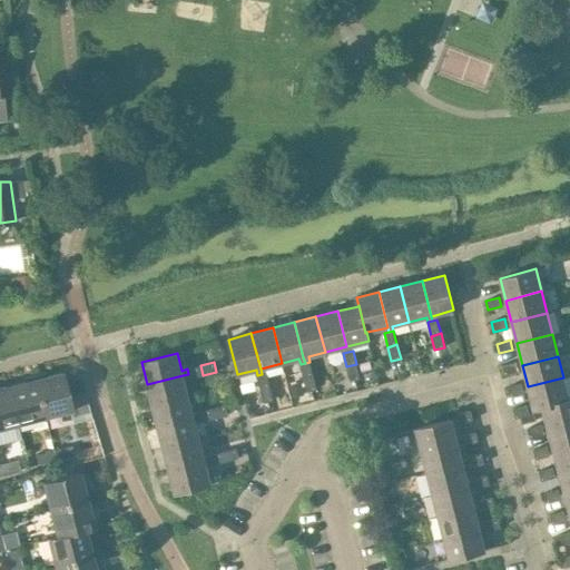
[(305,363),(301,364),(304,377),(313,375),(310,362),(305,363)]
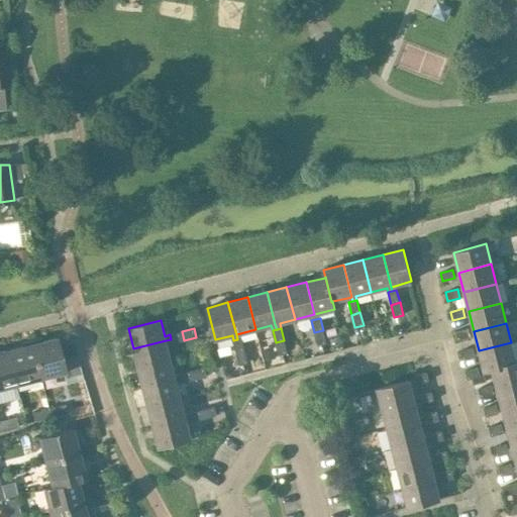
[(455,331),(457,339),(470,336),(468,328),(455,331)]
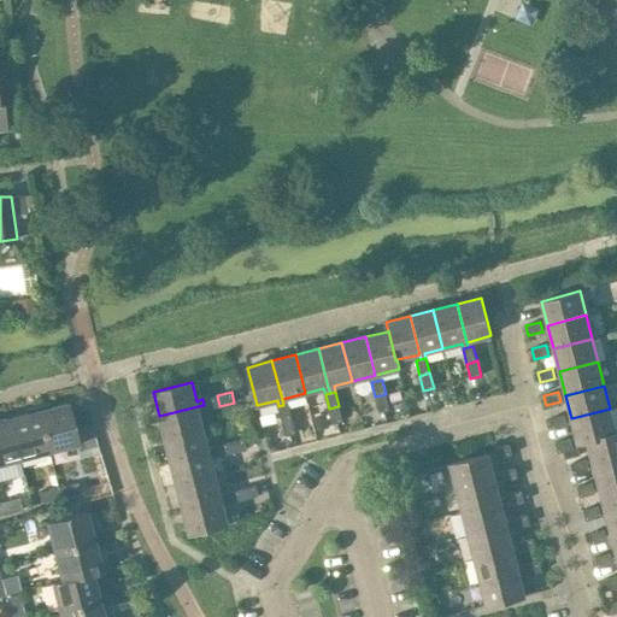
[(386,394),(375,397),(380,412),(389,409),(386,394)]
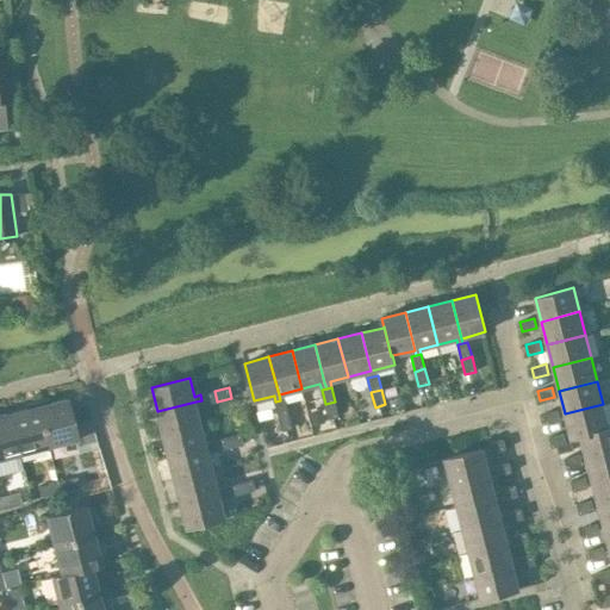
[(215,391),(200,394),(201,400),(203,405),(217,402),(215,391)]
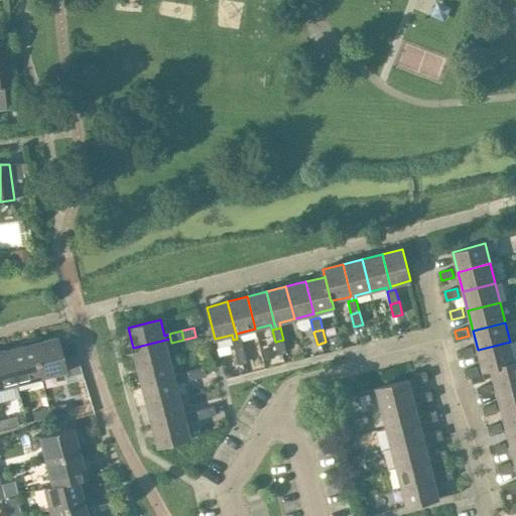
[(31,344),(40,377),(66,371),(56,337),(31,344)]
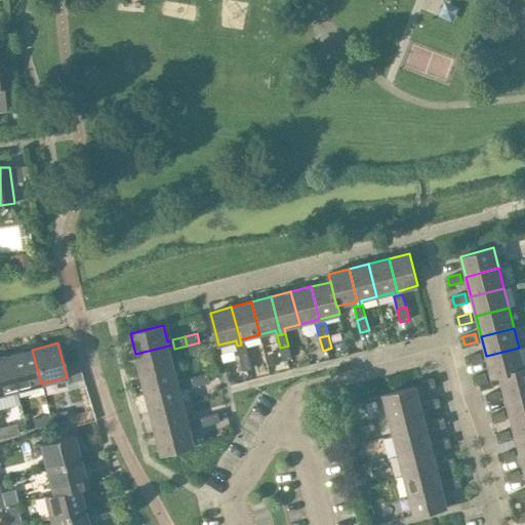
[(241,345),(237,346),(240,358),(249,356),(245,344),(241,345)]
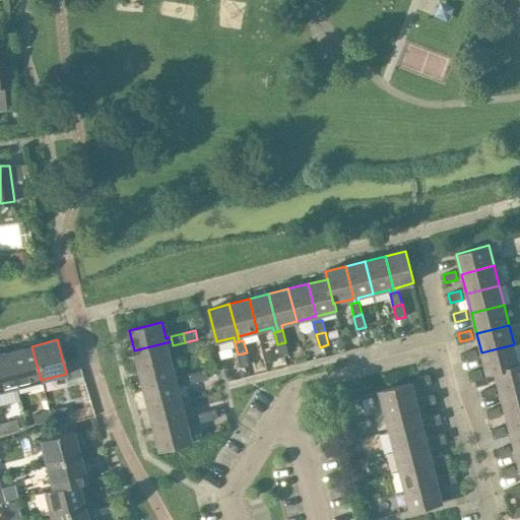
[(167,342),(134,350),(139,370),(172,362),(167,342)]
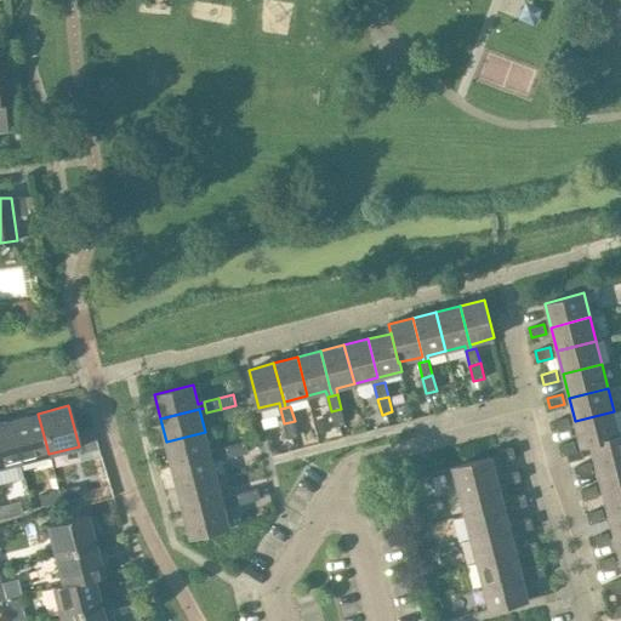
[(341,409),(331,411),(335,426),(345,423),(341,409)]
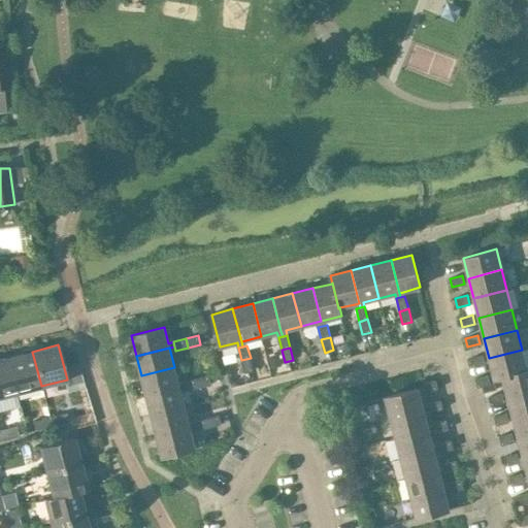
[(495,378),(502,376),(527,369),(522,350),(489,358),(495,378)]
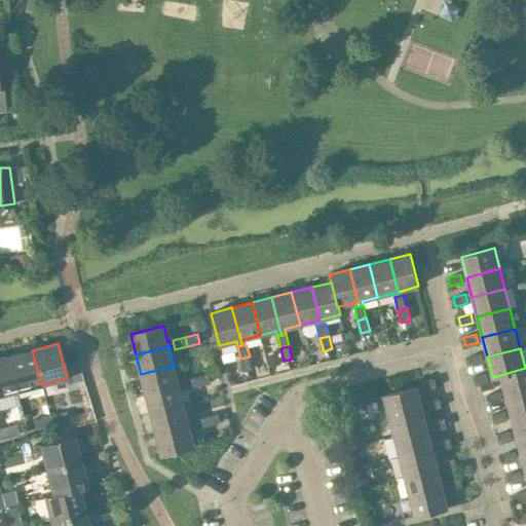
[(7,357),(15,391),(41,384),(32,350),(7,357)]
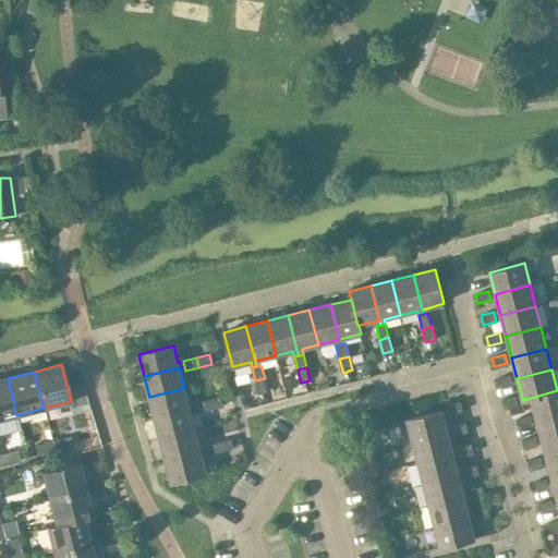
[(497,378),(499,388),(512,385),(510,375),(497,378)]
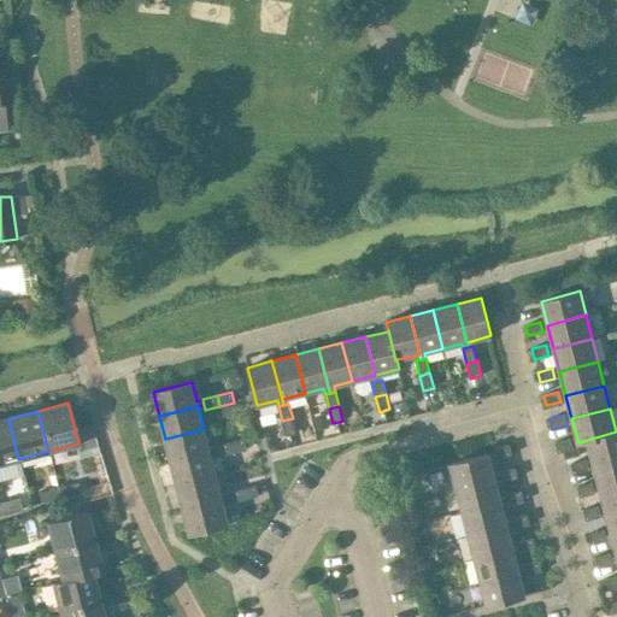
[(0,419),(0,463),(18,459),(9,418),(0,419)]
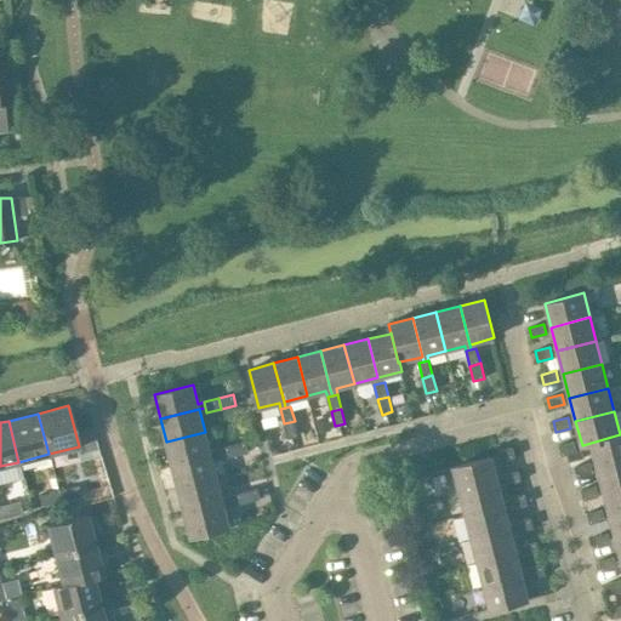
[(295,421),(284,423),(288,438),(298,436),(295,421)]
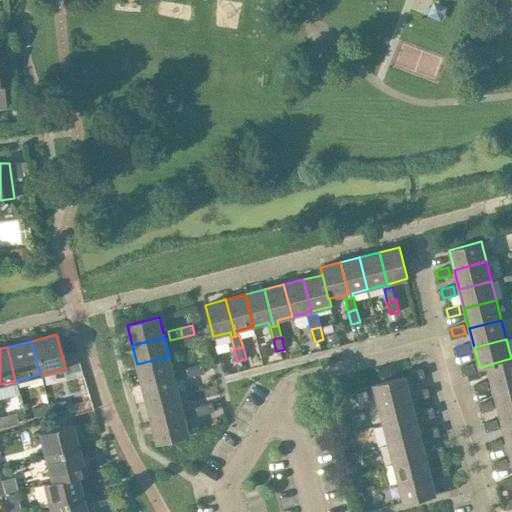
[(169,356),(137,364),(142,384),(174,376),(179,374),(178,370),(173,371),(169,356)]
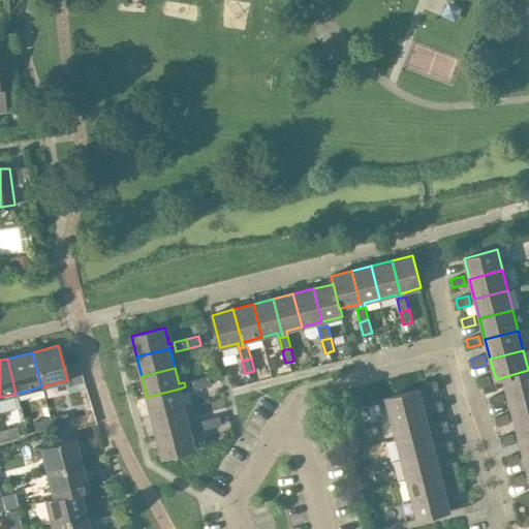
[(503,377),(508,397),(528,391),(528,369),(528,370),(503,377)]
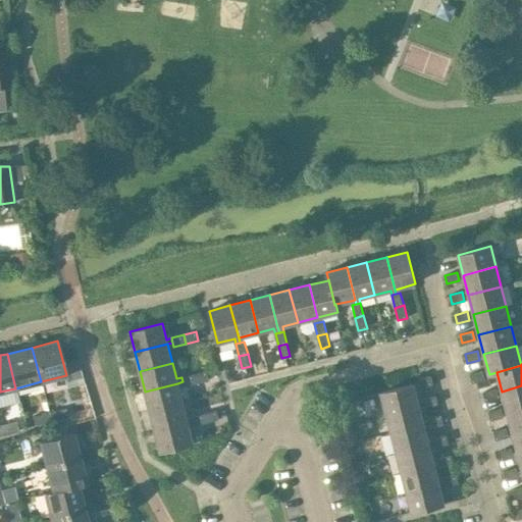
[(470,374),(472,382),(484,379),(482,370),(470,374)]
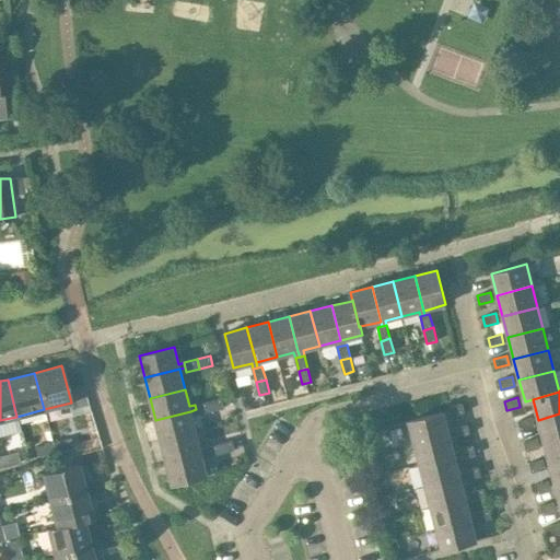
[(221,398),(208,401),(210,411),(223,407),(221,398)]
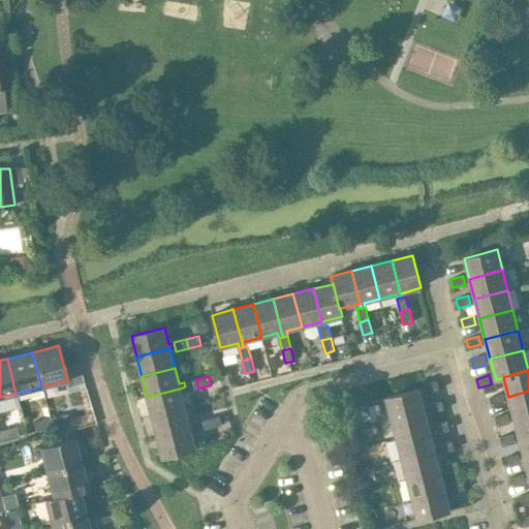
[(196,379),(184,382),(185,386),(186,392),(198,389),(196,379)]
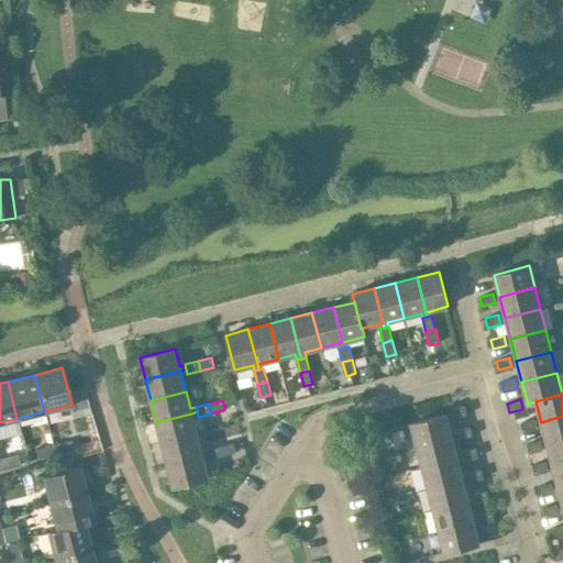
[(450,409),(453,418),(466,415),(464,405),(450,409)]
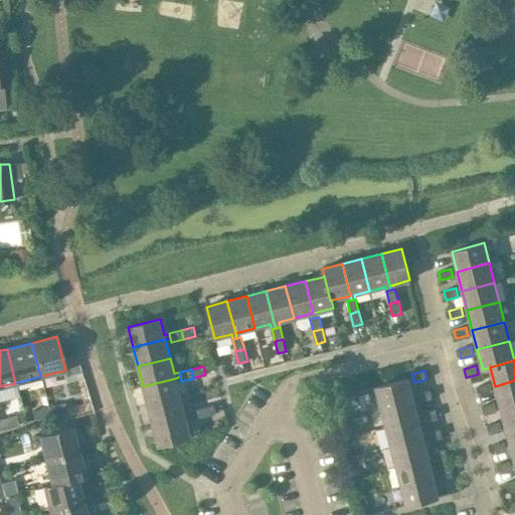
[(175,378),(143,386),(148,405),(180,397),(176,382),(181,381),(180,376),(175,378)]
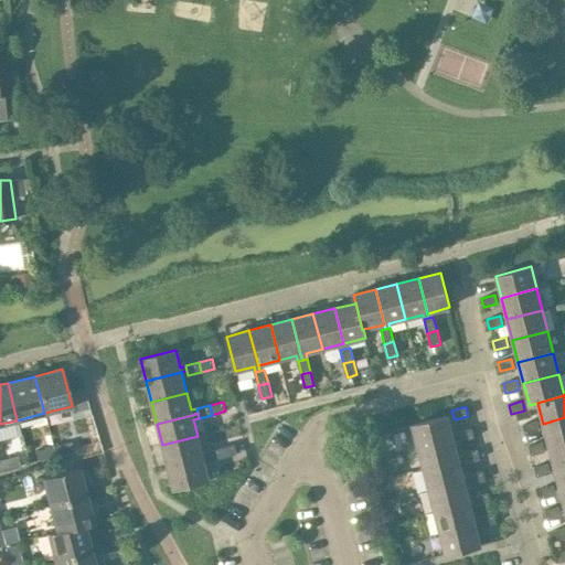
[(413,425),(418,447),(454,438),(447,415),(413,425)]
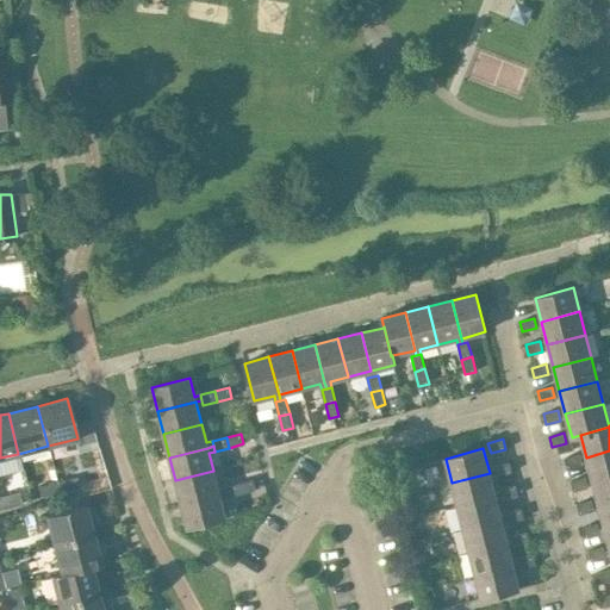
[(609,450),(586,458),(592,481),(609,475),(609,450)]
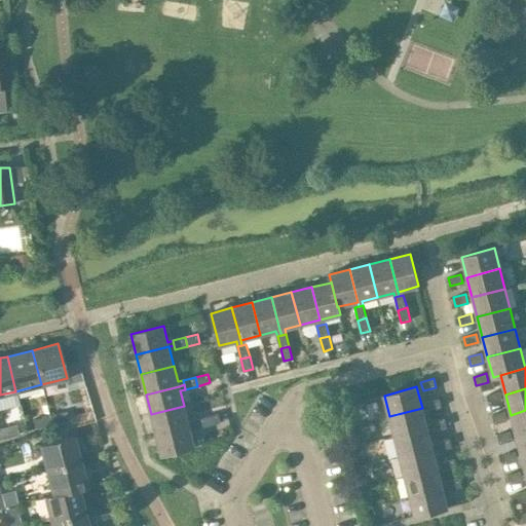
[(487,395),(489,404),(501,401),(499,391),(487,395)]
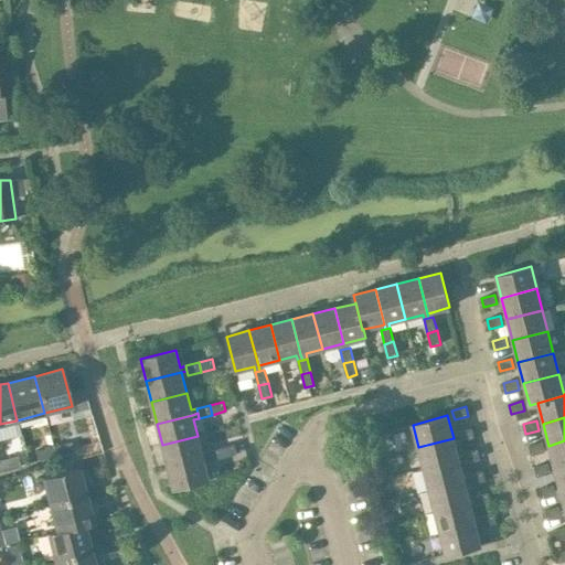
[(457,432),(460,440),(473,437),(471,428),(457,432)]
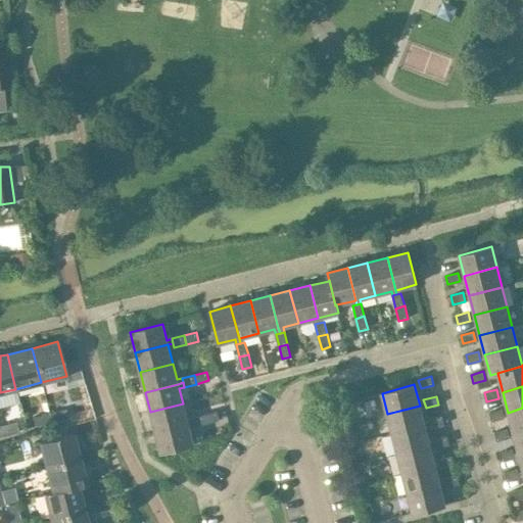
[(183,403),(150,412),(155,432),(188,423),(193,422),(192,418),(187,419),(183,403)]
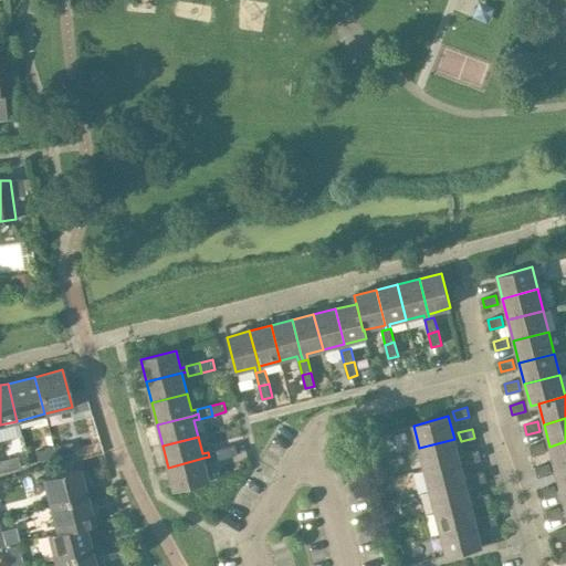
[(419,448),(425,469),(460,460),(454,439),(419,448)]
